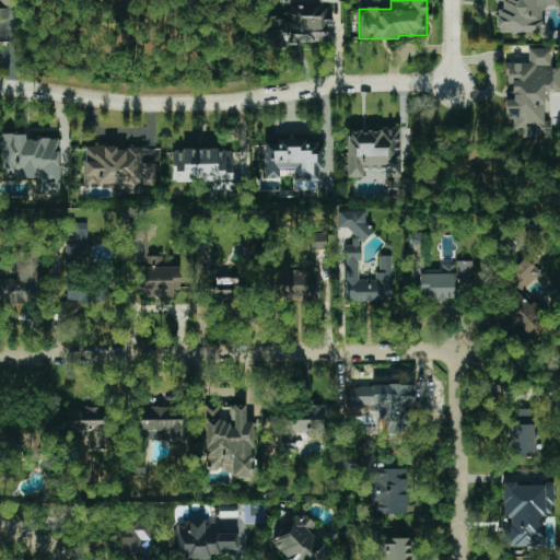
[(544,32),(543,8),(557,8),(556,0),(494,0),(496,1),(498,1),(498,33),(544,32)]
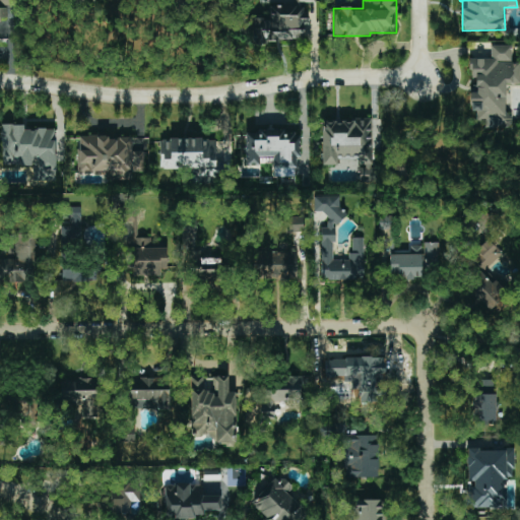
[(304,41),(304,26),(307,26),(307,5),(269,6),(269,18),(252,18),(252,42),(304,41)]
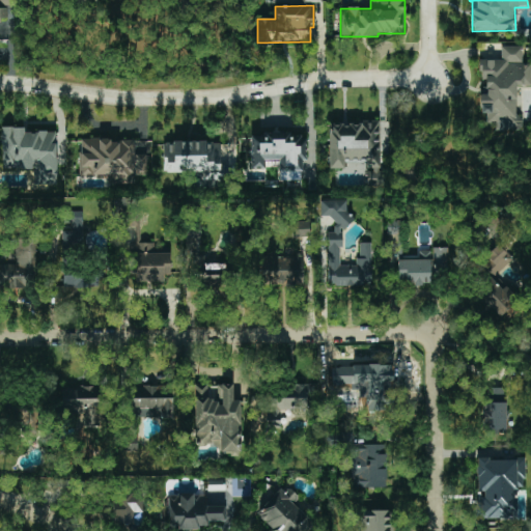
[(480,59),(480,80),(486,80),(486,94),(480,94),(480,113),(486,113),(486,123),(496,123),(496,131),(519,131),(519,86),(530,86),(530,63),(523,63),(523,47),(501,47),(501,60),(480,59)]
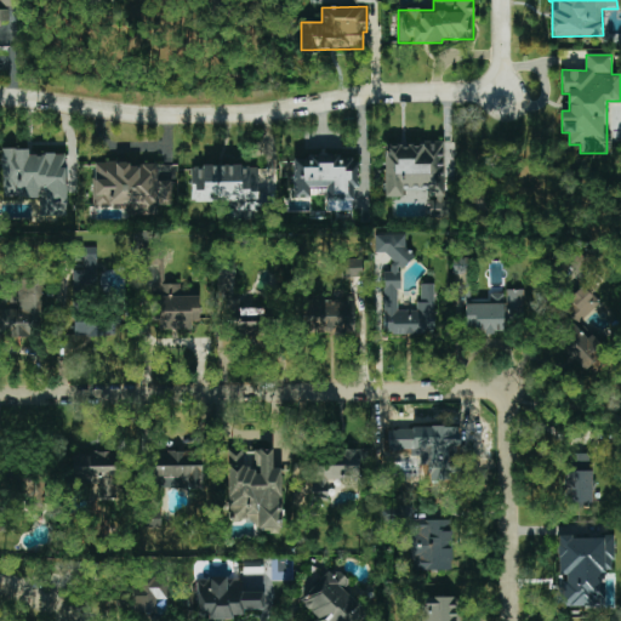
[(386,197),(403,197),(403,186),(431,184),(431,197),(444,197),(444,143),(385,143),(386,197)]
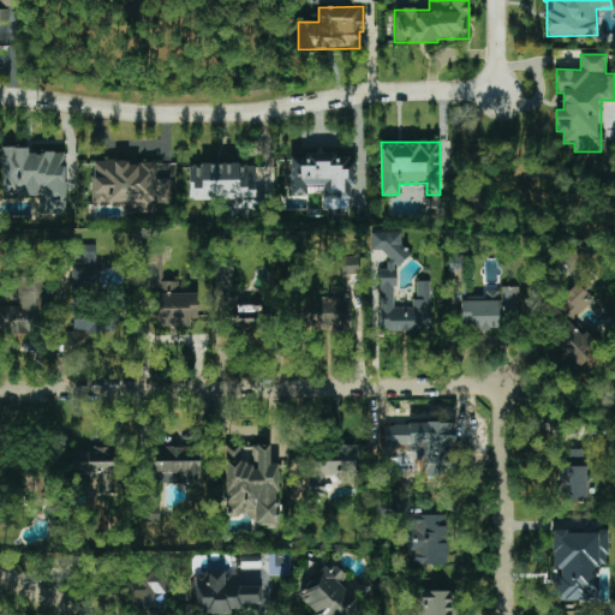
[(1,196),(39,196),(39,214),(65,214),(66,150),(3,150),(1,196)]
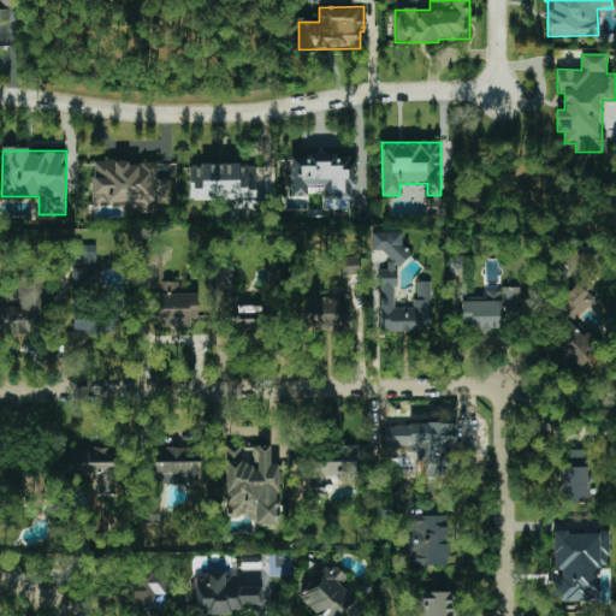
[(291,195),(308,195),(308,187),(324,187),(323,209),(353,209),(353,157),(291,155),(291,195)]
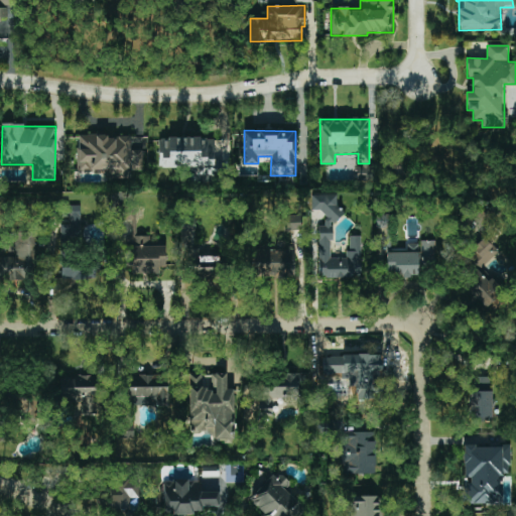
[(78,171),(104,171),(104,177),(130,177),(130,170),(143,169),(142,149),(131,149),(131,136),(77,136),(78,171)]
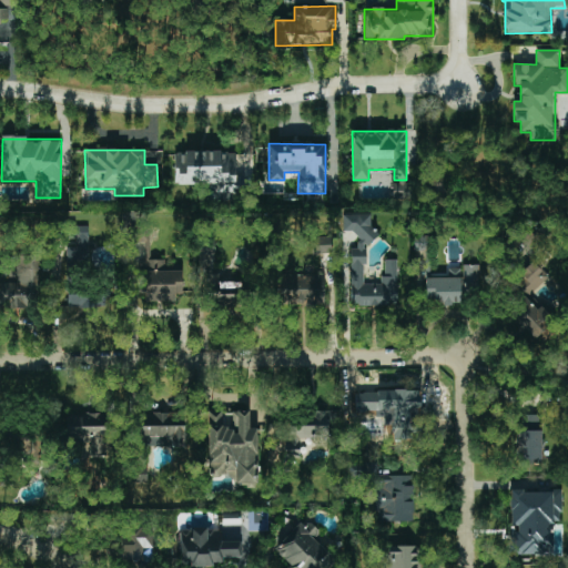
[(174,184),(235,182),(235,151),(174,153),(174,184)]
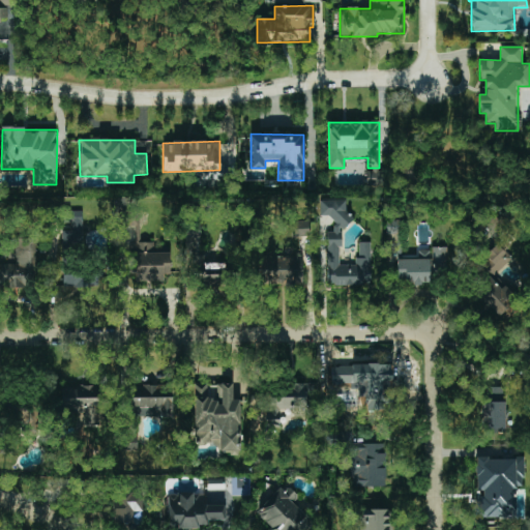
[(371,286),(371,242),(357,242),(357,265),(341,265),(341,229),(350,229),(350,215),(346,214),(346,201),(320,200),(319,215),(333,216),(333,232),(327,232),(327,285),(371,286)]
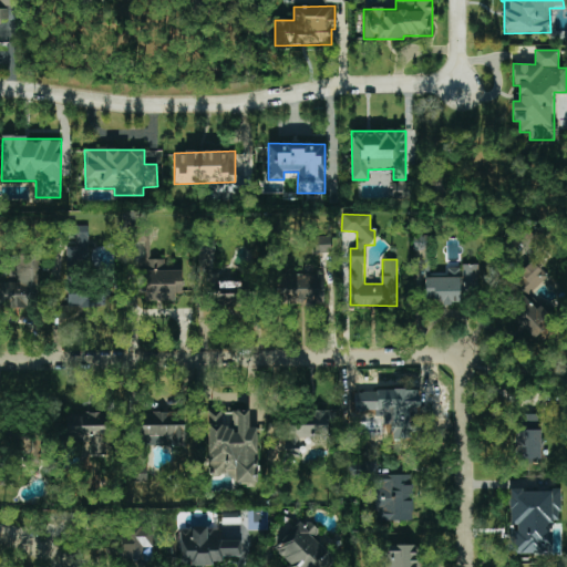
[(66,246),(66,267),(89,267),(89,224),(70,224),(71,246),(66,246)]
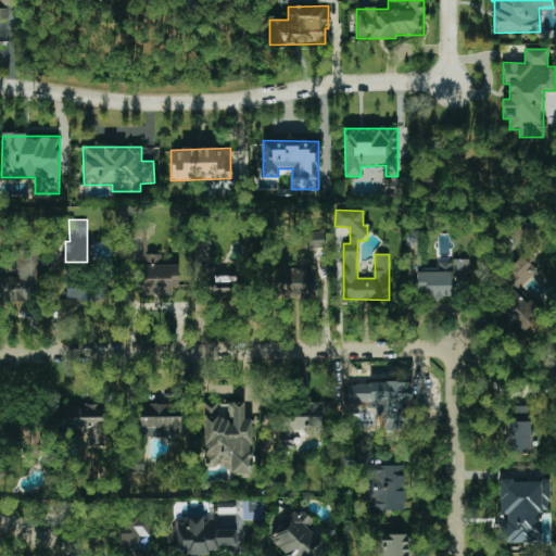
[(178,265),(162,265),(162,254),(147,254),(147,220),(128,220),(127,247),(134,248),(134,294),(171,294),(171,287),(178,288),(178,265)]
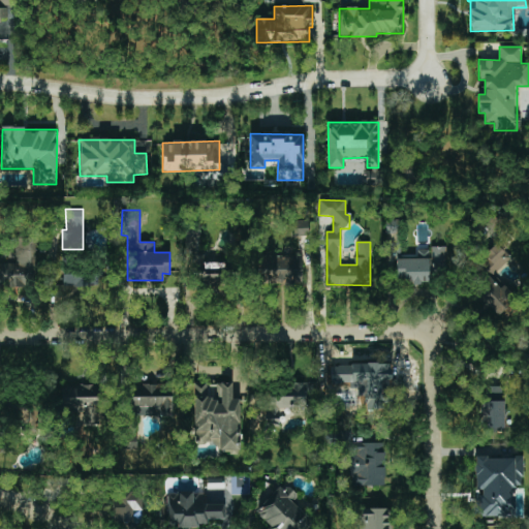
[(292,221),(292,236),(306,236),(306,221),(292,221)]
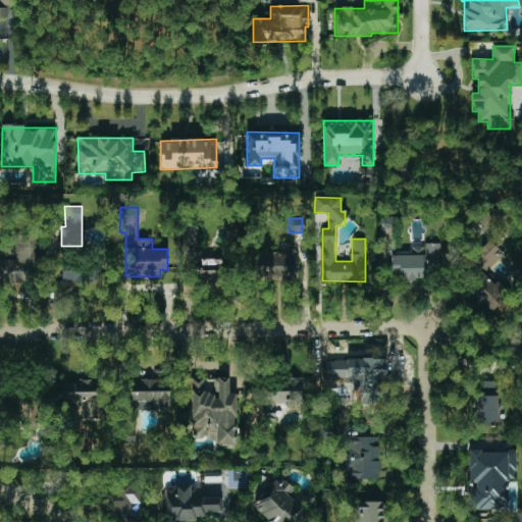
[(221,282),(221,259),(201,259),(201,250),(196,250),(196,222),(183,222),(184,239),(186,239),(186,246),(190,246),(190,274),(197,274),(197,282),(221,282)]
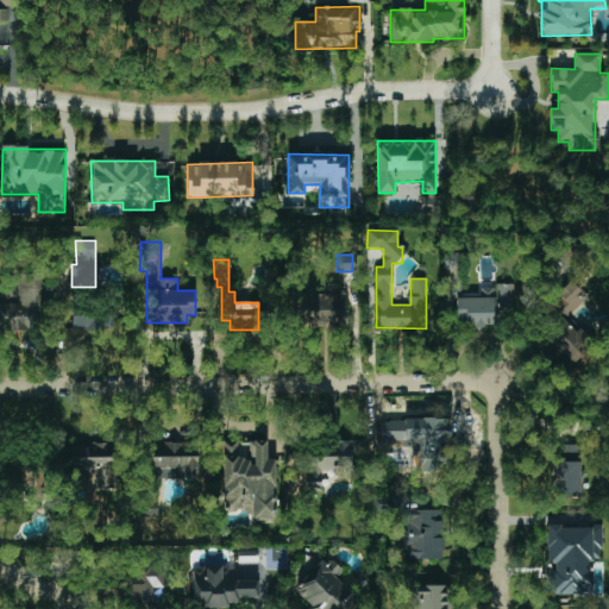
[(17,274),(17,303),(0,303),(0,331),(38,331),(38,274),(17,274)]
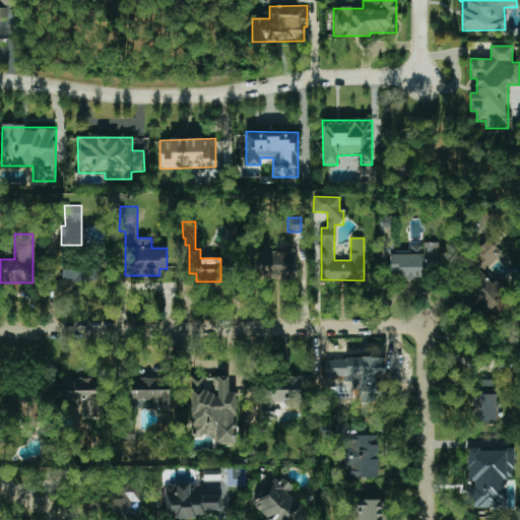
[(502,254),(489,240),(469,257),(482,271),(502,254)]
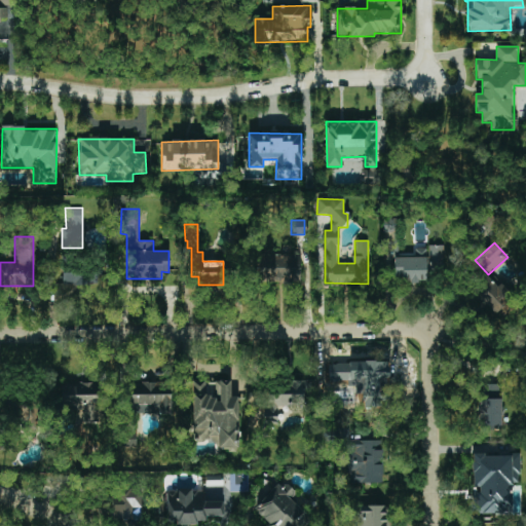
[(395,254),(395,280),(427,280),(427,267),(444,267),(444,246),(428,246),(428,248),(414,249),(414,253),(395,254)]
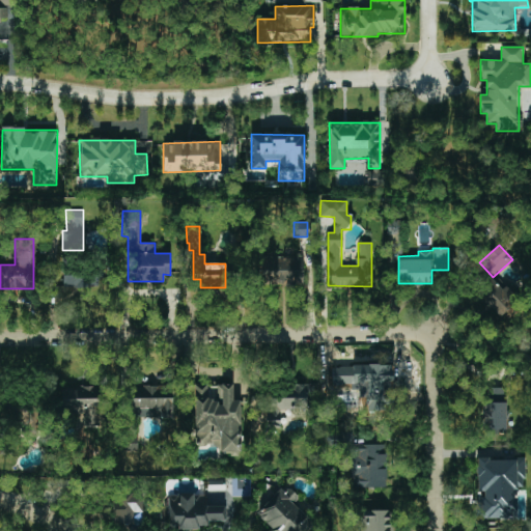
[(262,285),(303,284),(302,256),(262,257),(262,285)]
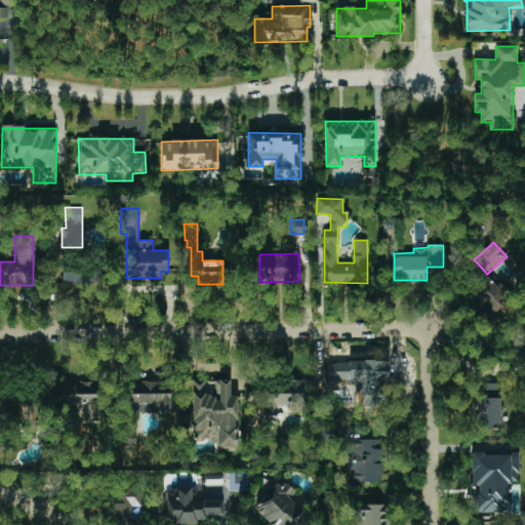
[(63,284),(97,285),(98,268),(63,267),(63,284)]
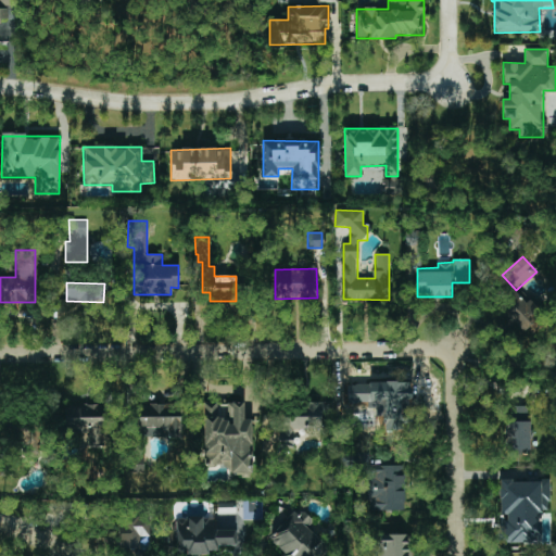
[(526,329),(542,312),(528,299),(525,302),(507,286),(494,300),(526,329)]
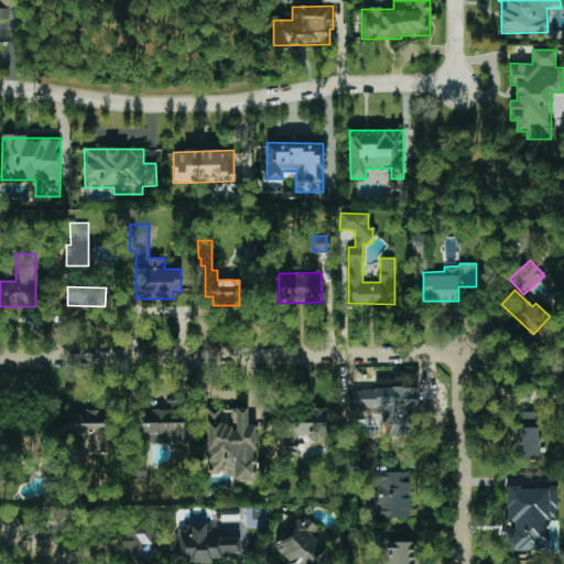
[(349,416),(384,416),(384,438),(410,438),(410,400),(349,400),(349,416)]
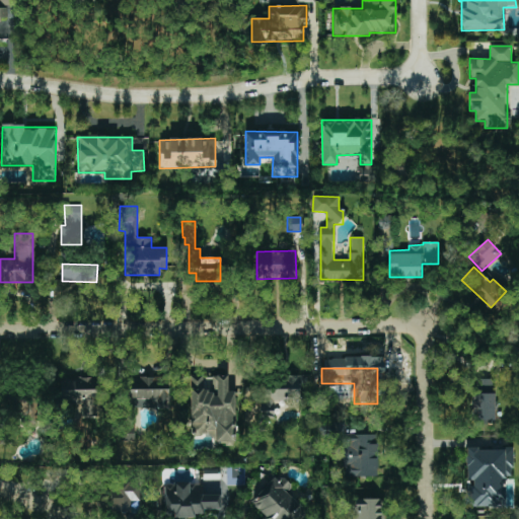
[(234,442),(234,391),(227,391),(227,375),(212,375),(212,377),(189,377),(190,434),(214,434),(215,442),(234,442)]
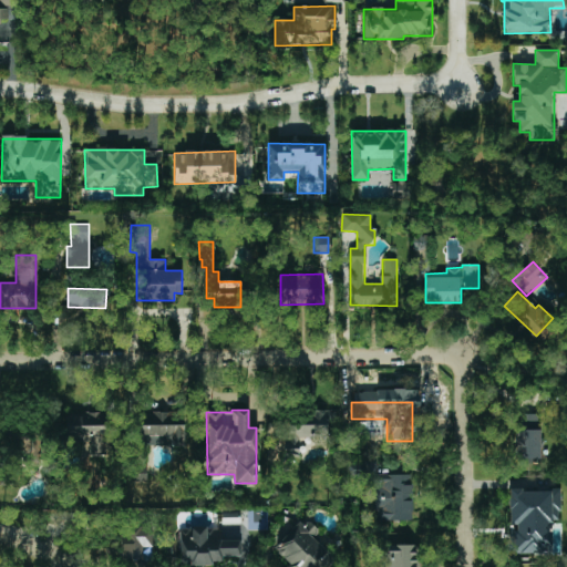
[(328,412),(285,411),(284,457),(299,457),(300,437),(327,439),(328,412)]
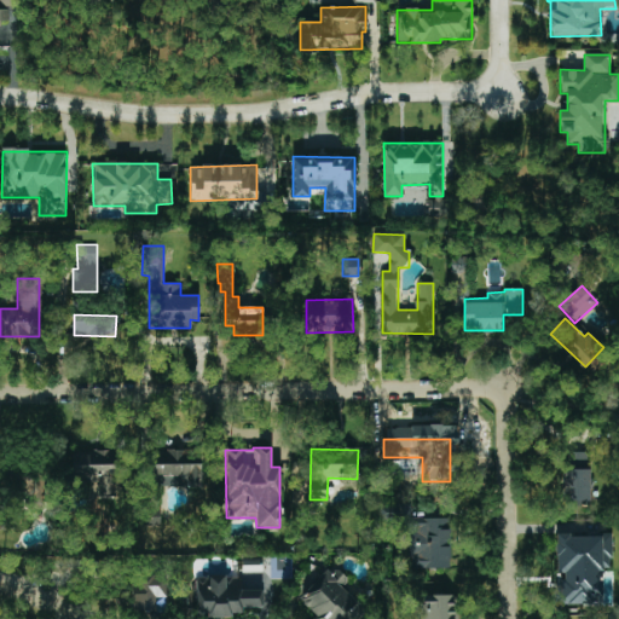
[(117,451),(90,450),(90,456),(71,455),(71,484),(98,484),(98,497),(116,498),(117,451)]
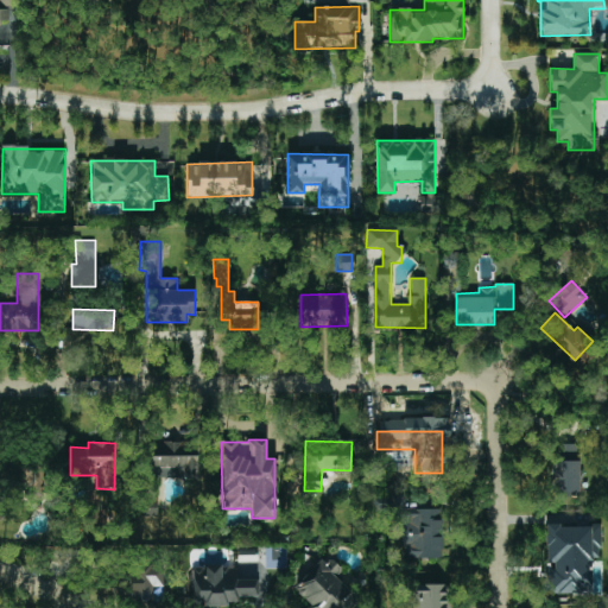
[(184,468),(183,479),(197,480),(198,443),(149,442),(147,468),(184,468)]
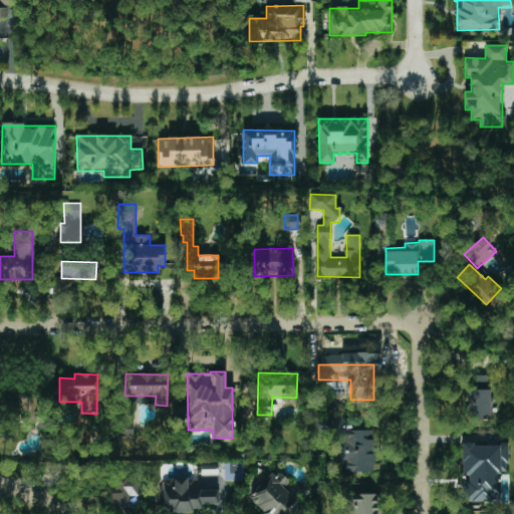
[(490,418),(490,390),(468,390),(468,418),(490,418)]
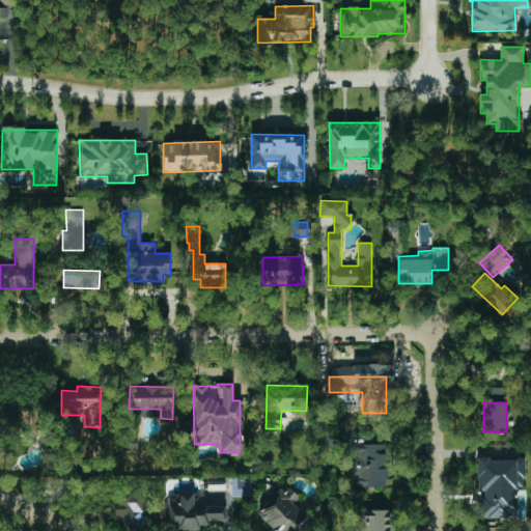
[(137,451),(138,430),(122,429),(121,450),(137,451)]
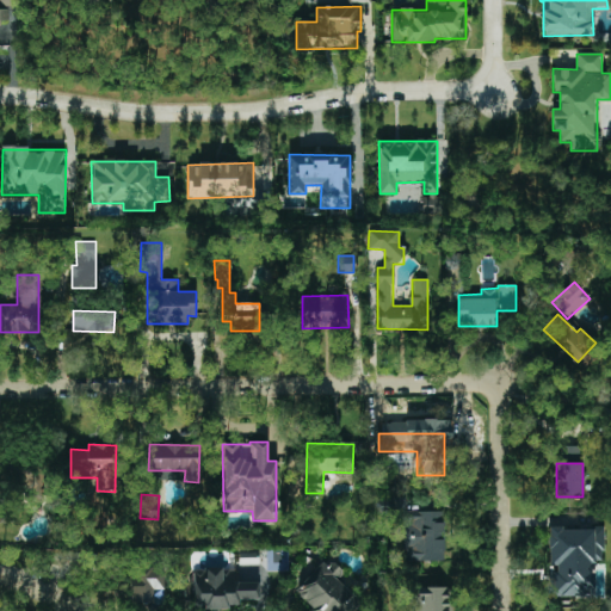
[(405,524),(405,562),(444,561),(444,511),(411,511),(411,524),(405,524)]
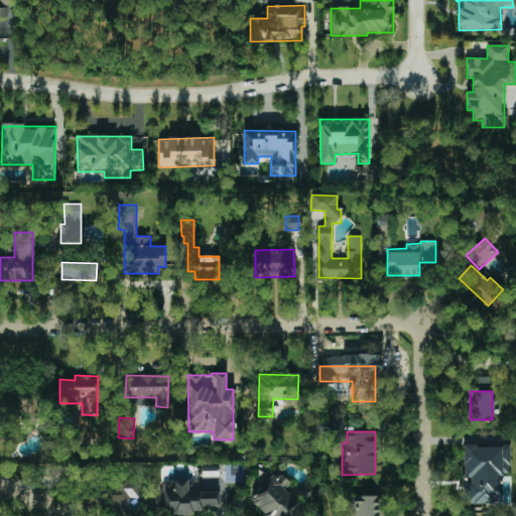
[(465,502),(501,503),(501,476),(510,476),(510,446),(465,445),(465,484),(465,502)]
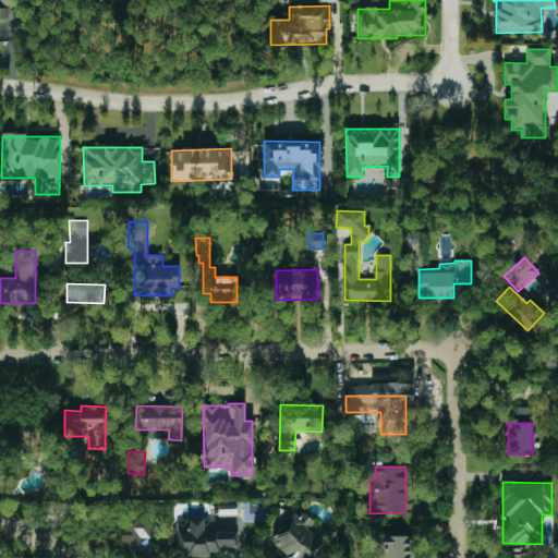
[(323,557),(329,550),(307,530),(315,522),(304,513),(300,518),(294,512),(269,541),(284,555),(281,557),(323,557)]
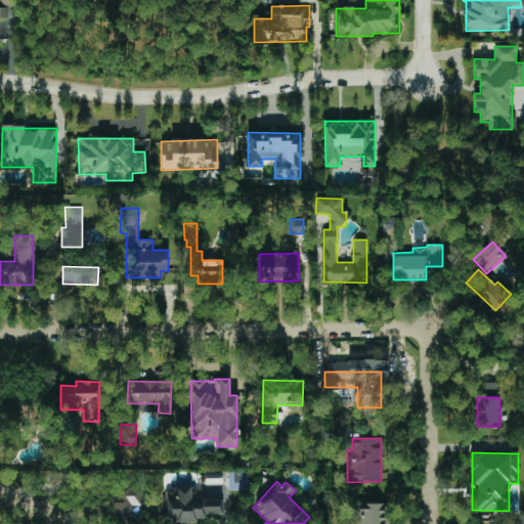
[(114,494),(113,517),(139,517),(140,486),(117,485),(117,494),(114,494)]
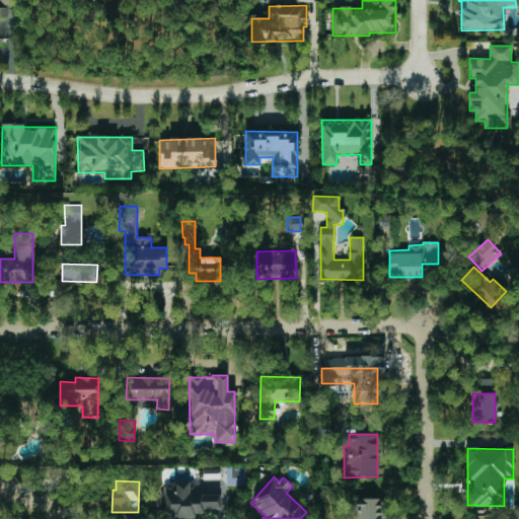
[(203,494),(203,484),(165,483),(164,517),(193,518),(194,512),(221,513),(221,495),(203,494)]
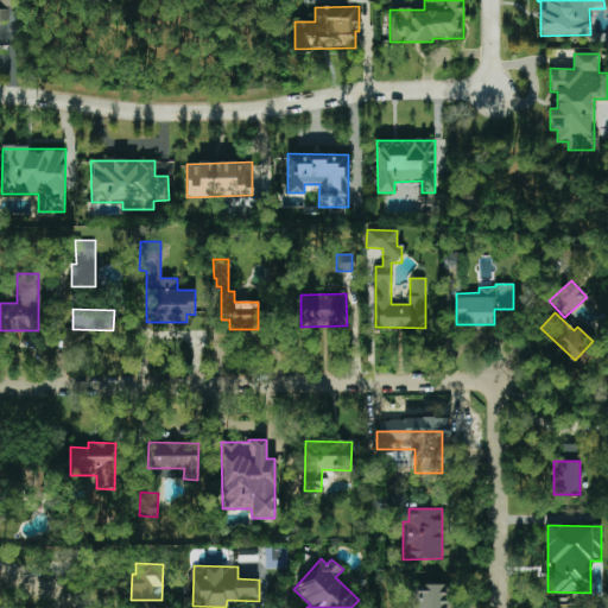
[(450,607),(450,586),(404,586),(404,607),(450,607)]
